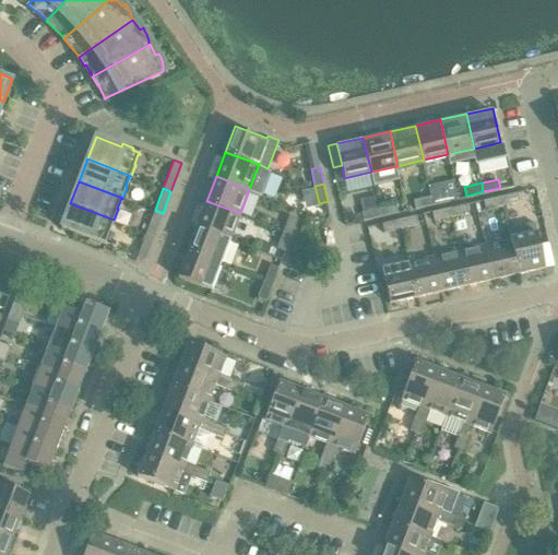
[(450,199),(448,190),(430,195),(432,203),(450,199)]
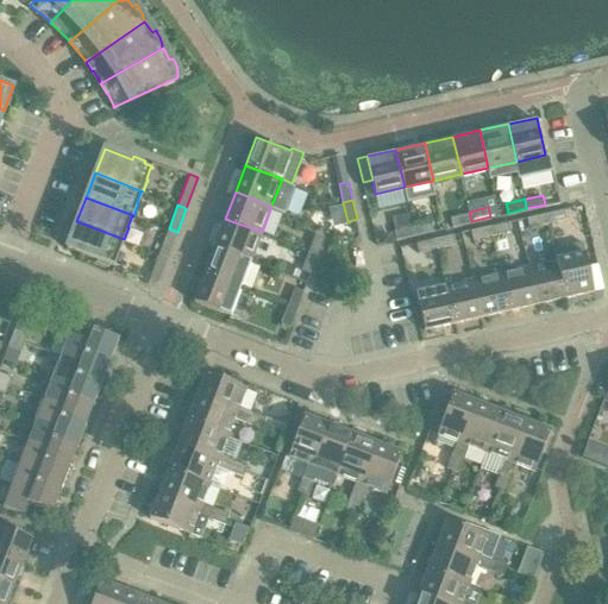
[(566,216),(564,207),(545,212),(547,221),(566,216)]
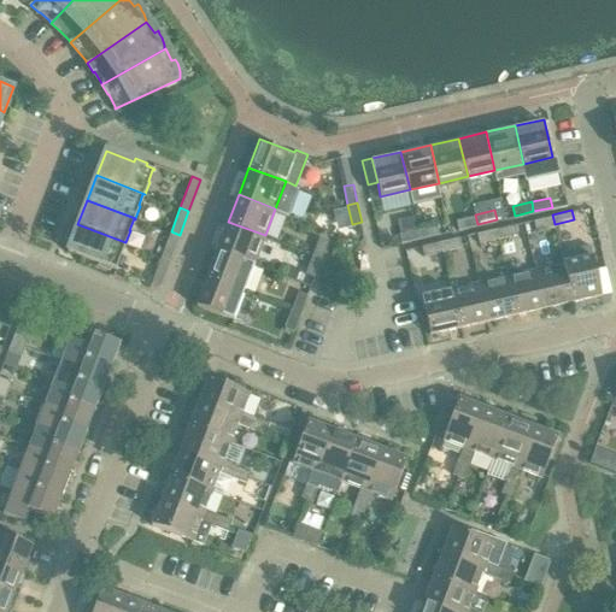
[(477,224),(475,215),(456,218),(458,228),(477,224)]
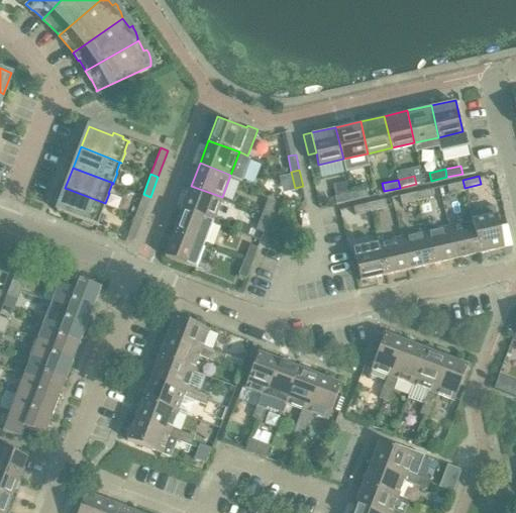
[(465,188),(462,180),(447,183),(449,191),(465,188)]
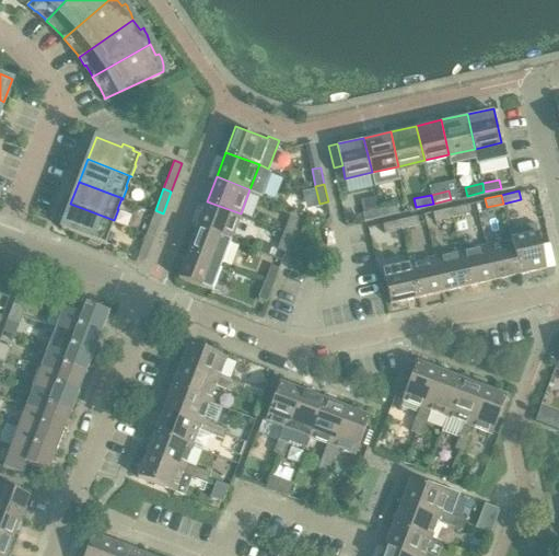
[(361,201),(363,210),(380,206),(377,198),(361,201)]
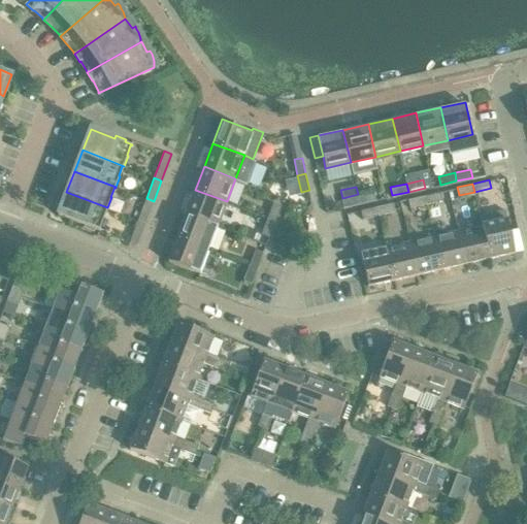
[(218,225),(227,201),(195,190),(187,213),(218,225)]
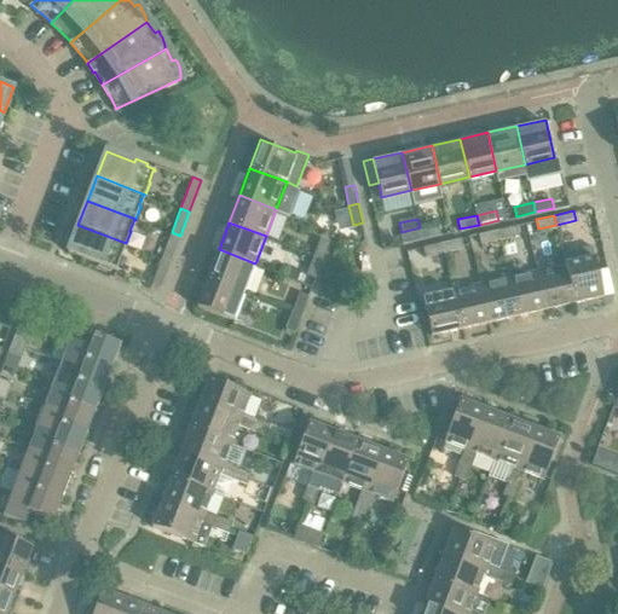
[(442,233),(439,224),(420,227),(422,237),(442,233)]
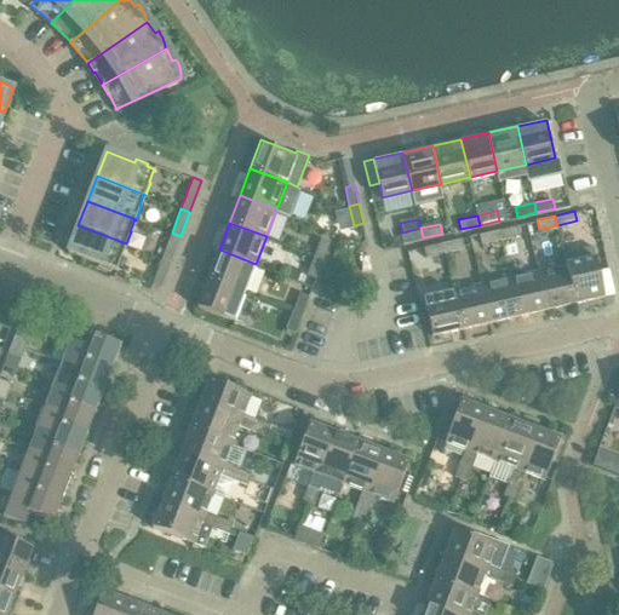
[(520,234),(517,224),(499,228),(502,237),(520,234)]
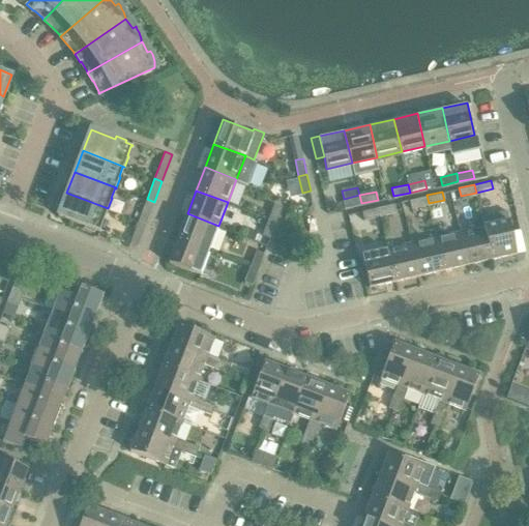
[(103,218),(107,208),(108,209),(108,208),(66,193),(59,212),(58,214),(85,224),(84,227),(94,231),(95,228),(99,230),(105,218),(103,218)]
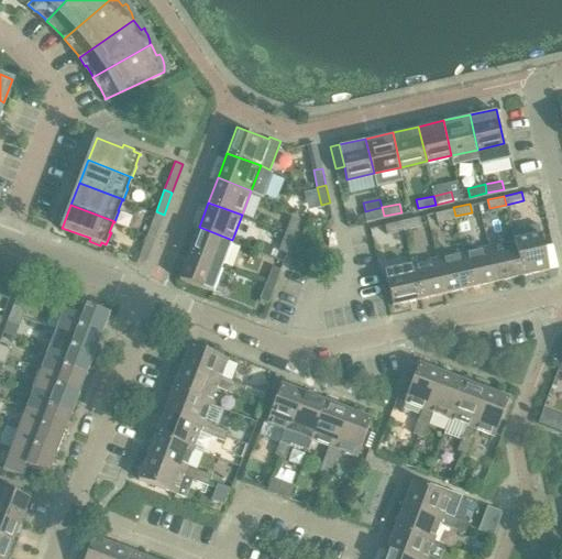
[(384,216),(382,207),(365,211),(366,220),(384,216)]
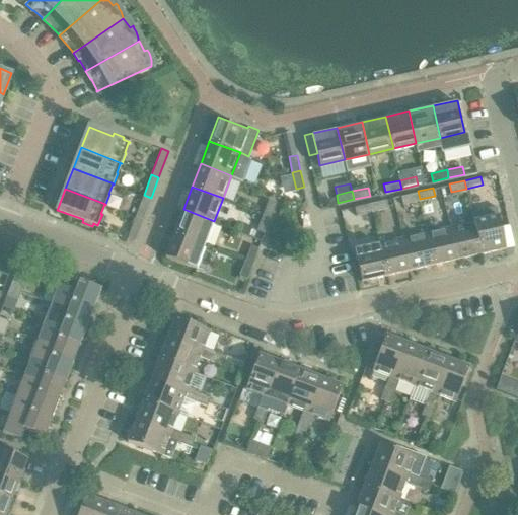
[(420,199),(418,191),(401,195),(403,203),(420,199)]
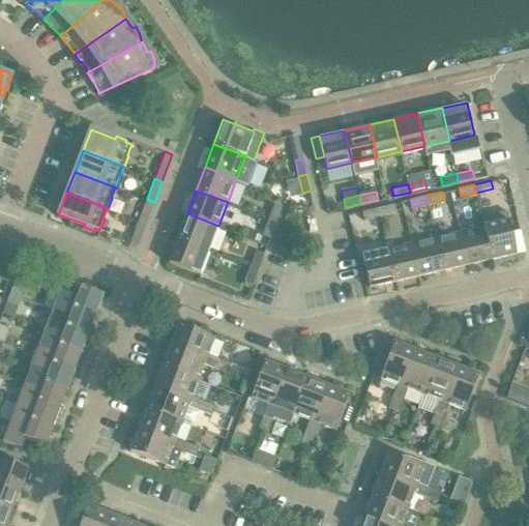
[(146,223),(154,202),(147,199),(139,220),(146,223)]
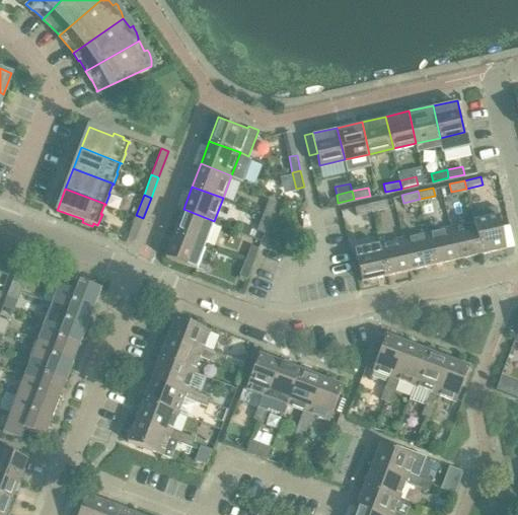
[(271,216),(276,201),(269,198),(263,213),(271,216)]
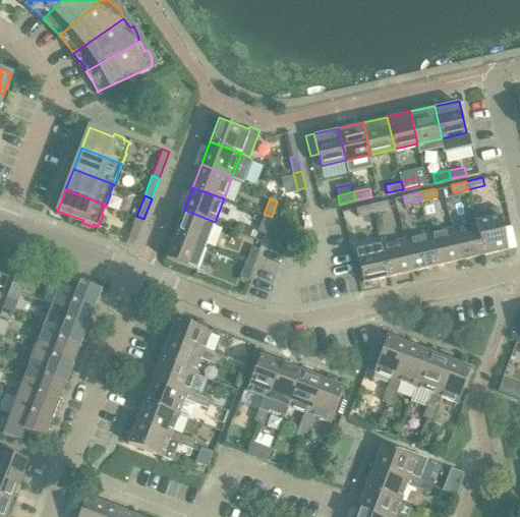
[(389,207),(388,198),(371,203),(373,211),(389,207)]
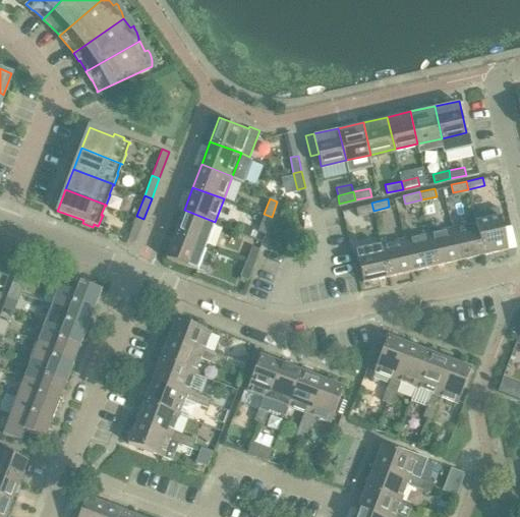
[(373,211),(371,203),(355,207),(357,214),(373,211)]
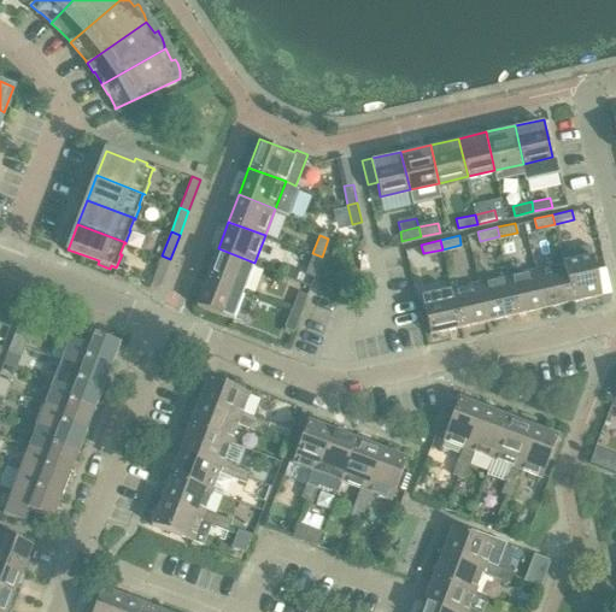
[(245,289),(254,263),(218,248),(207,275),(245,289)]
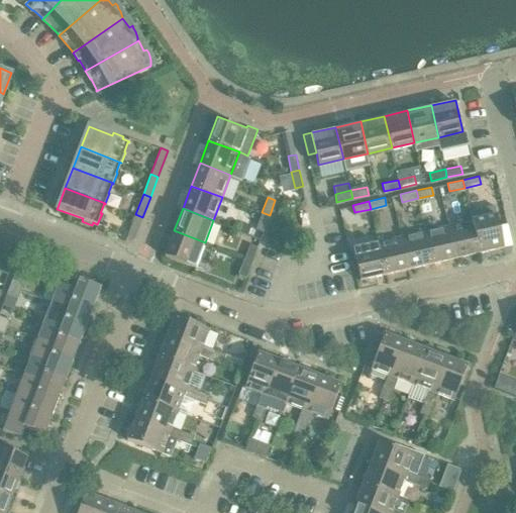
[(264,230),(270,215),(262,212),(255,227),(264,230)]
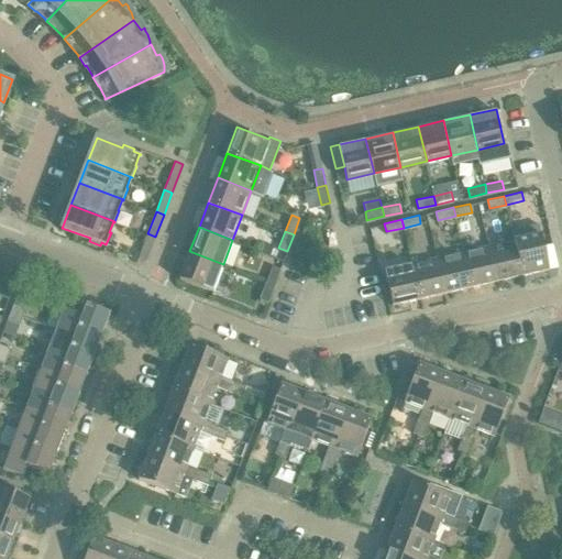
[(558,265),(552,242),(543,244),(541,232),(514,239),(521,274),(558,265)]
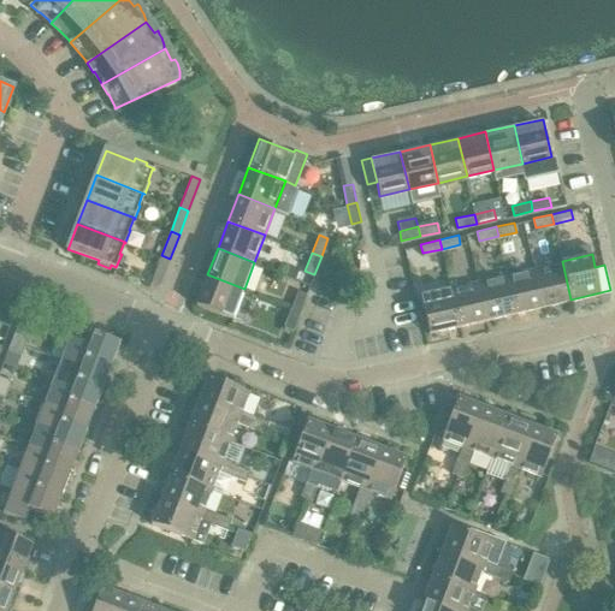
[(160,284),(170,259),(161,255),(152,280),(160,284)]
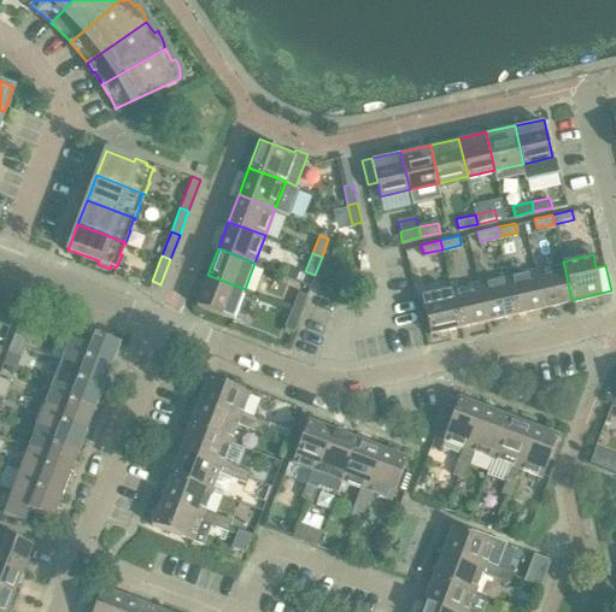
[(572,300),(563,262),(535,268),(544,306),(572,300)]
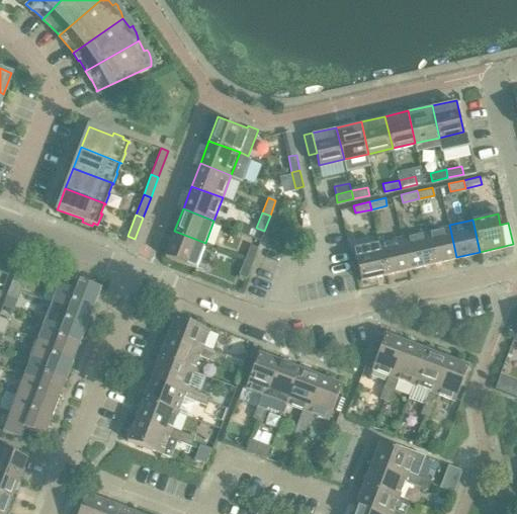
[(456,257),(449,225),(425,231),(432,262),(456,257)]
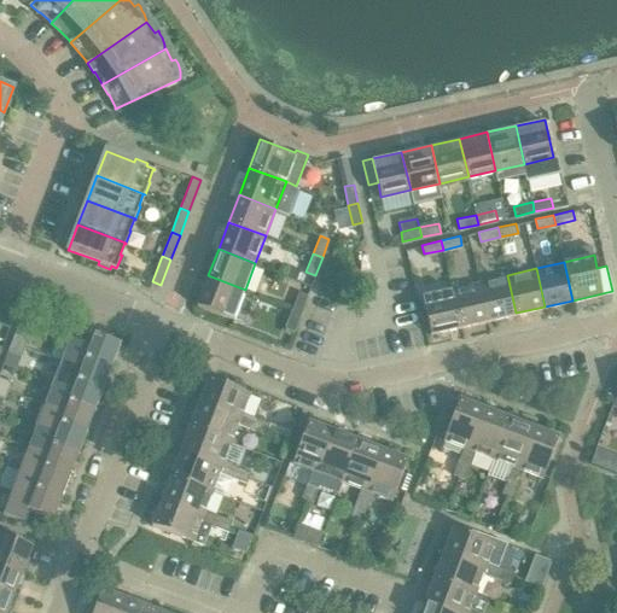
[(234,317),(245,290),(208,275),(197,304),(234,317)]
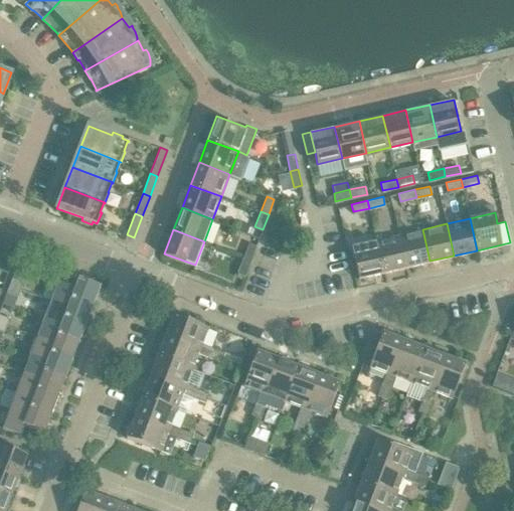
[(430,261),(422,229),(399,234),(406,267),(430,261)]
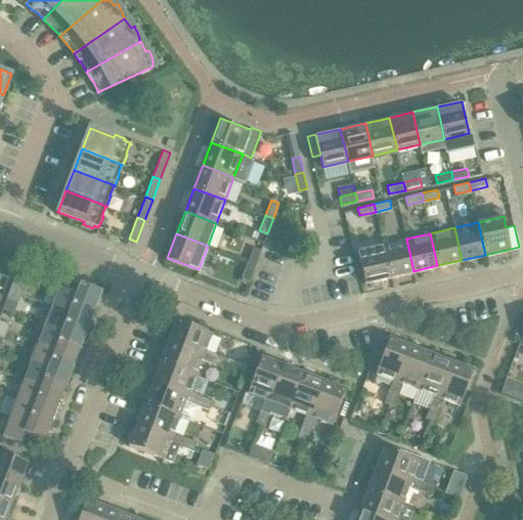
[(413,271),(406,239),(383,244),(390,276),(413,271)]
